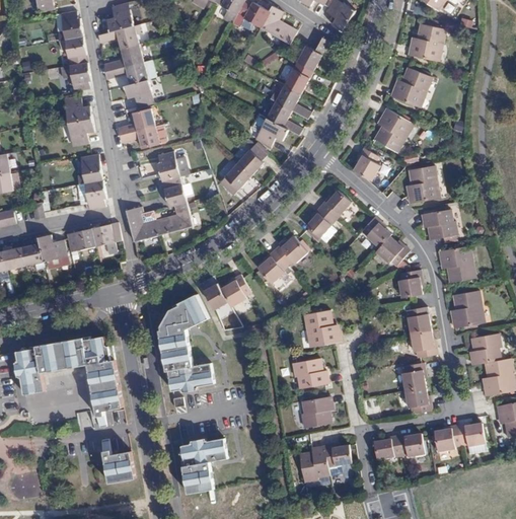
[(34,0),(37,12),(53,9),(51,0),(34,0)]
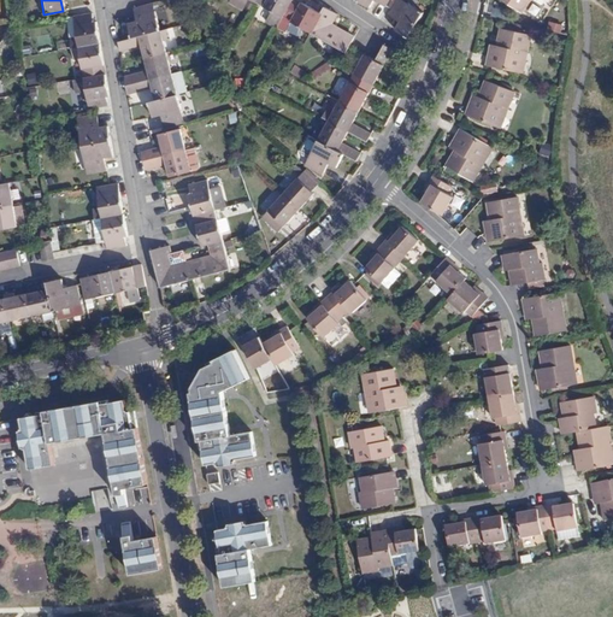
[(252,0),(251,1),(267,11),(263,22),(272,27),(278,17),(287,0),(252,0)]
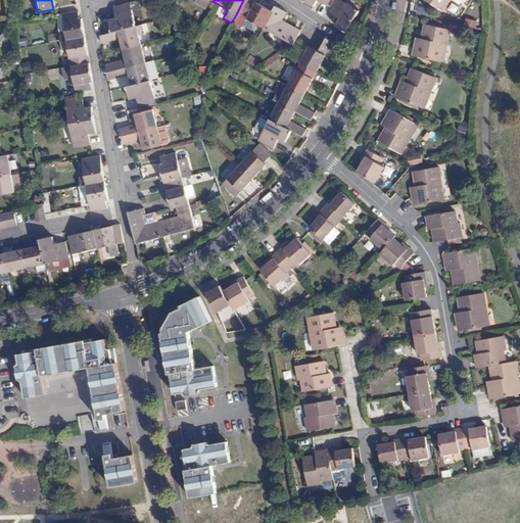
[(250,0),(243,0),(236,14),(243,18),(253,24),(260,27),(269,10),(250,0)]
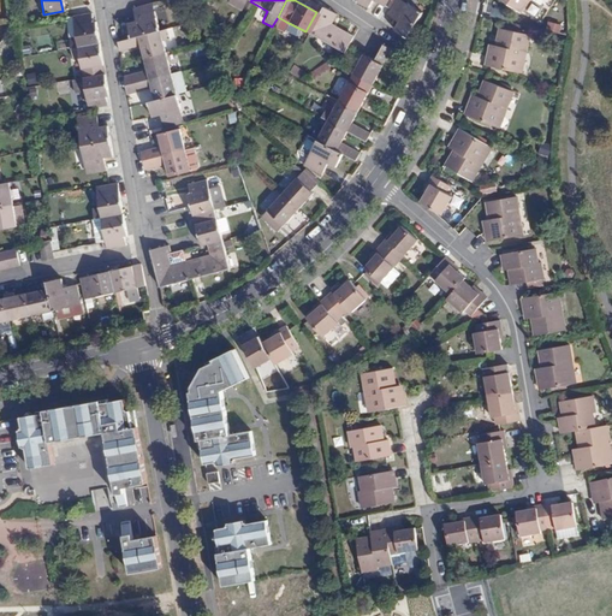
[(405,37),(413,25),(420,11),(400,0),(393,0),(387,11),(385,15),(397,22),(392,30),(405,37)]
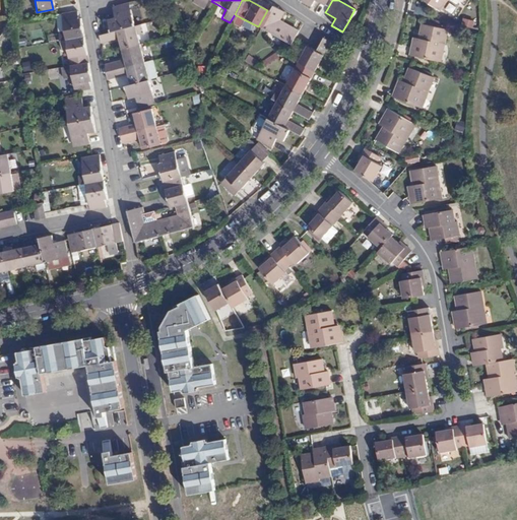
[(421,0),(439,11),(446,0),(421,0)]
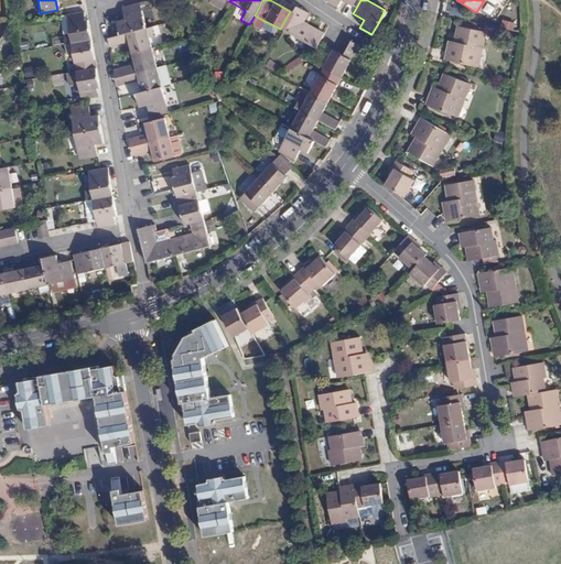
[(118,35),(144,28),(138,2),(120,8),(121,13),(122,19),(115,20),(118,35)]
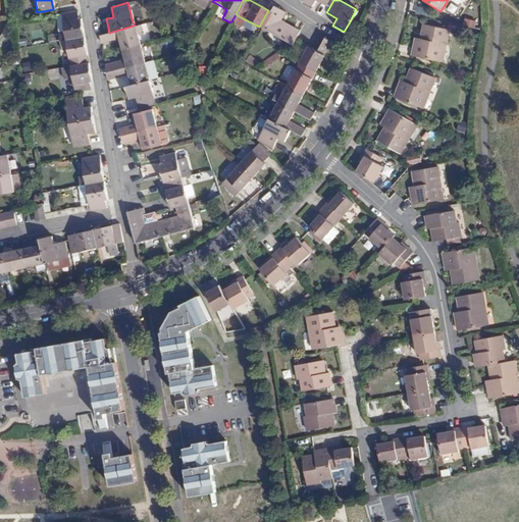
[(271,5),(268,10),(259,27),(288,43),(291,44),(294,40),(300,28),(279,16),(281,12),(271,5)]
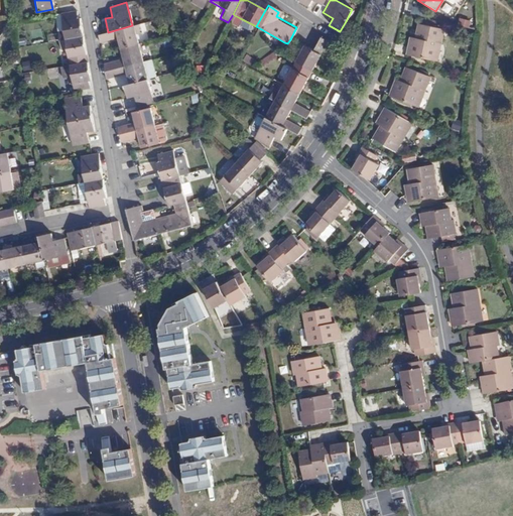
[(58,40),(82,36),(79,18),(77,18),(75,11),(58,13),(61,30),(56,31),(58,40)]
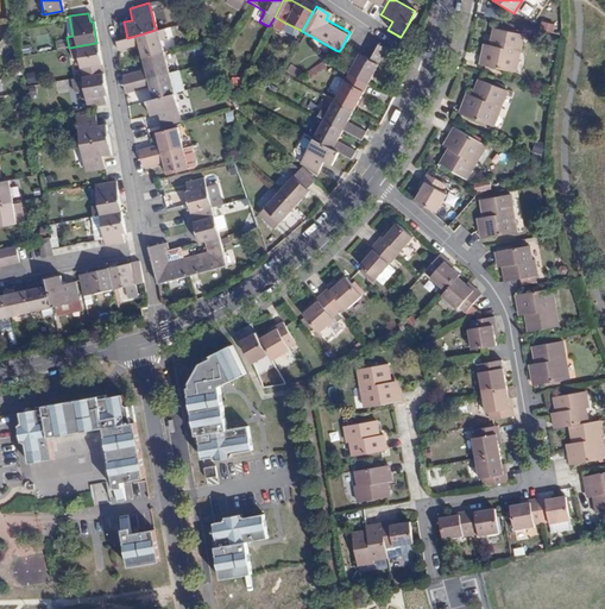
[(69,16),(62,17),(65,37),(67,37),(73,36),(69,16)]
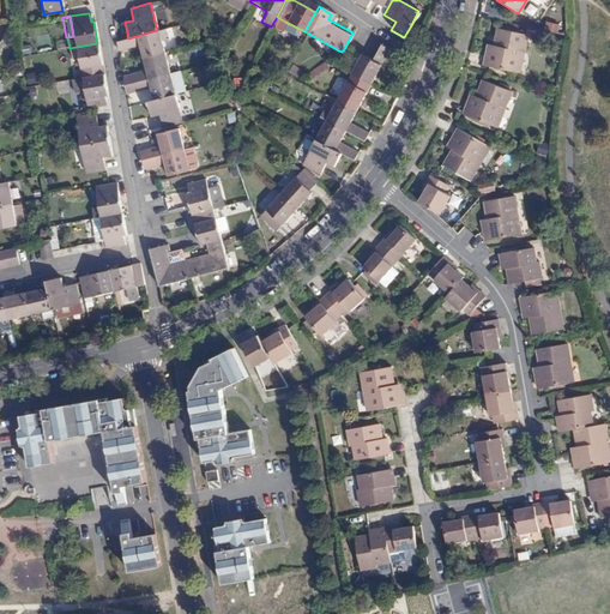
[(297,28),(285,22),(283,28),(293,34),(297,28)]
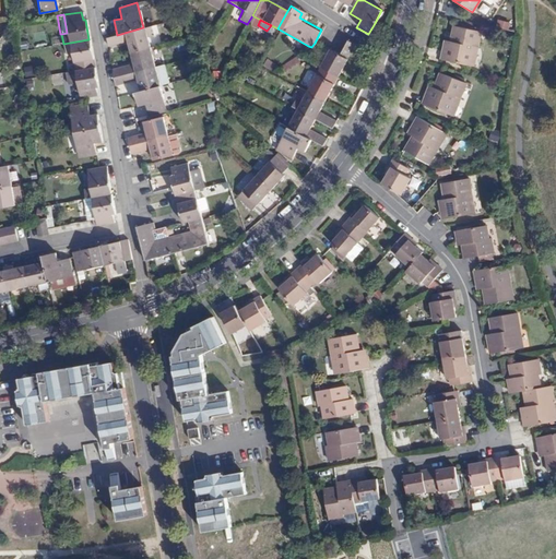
[(480,32),(451,25),(448,42),(447,47),(441,46),(439,59),(442,60),(470,66),(473,47),(476,48),(480,32)]
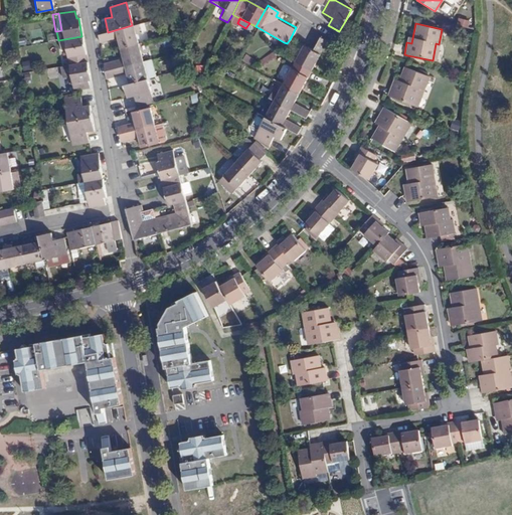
[(119,48),(138,43),(135,33),(140,32),(138,24),(132,25),(108,32),(97,35),(98,42),(116,38),(119,48)]
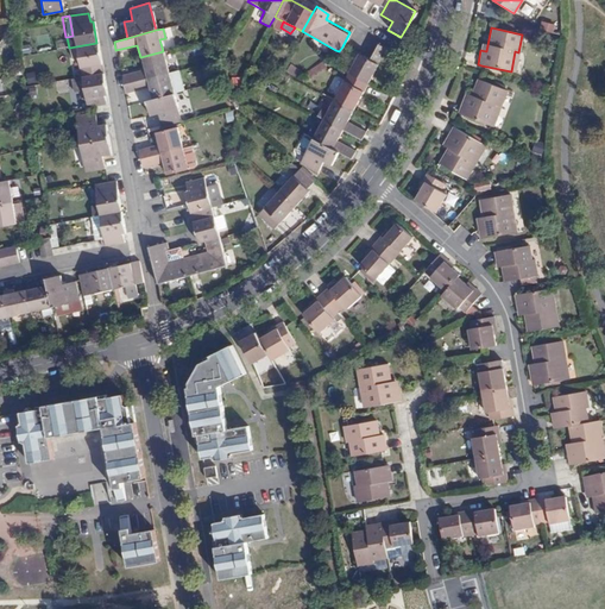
[(77,56),(80,77),(101,74),(96,43),(69,48),(70,57),(77,56)]
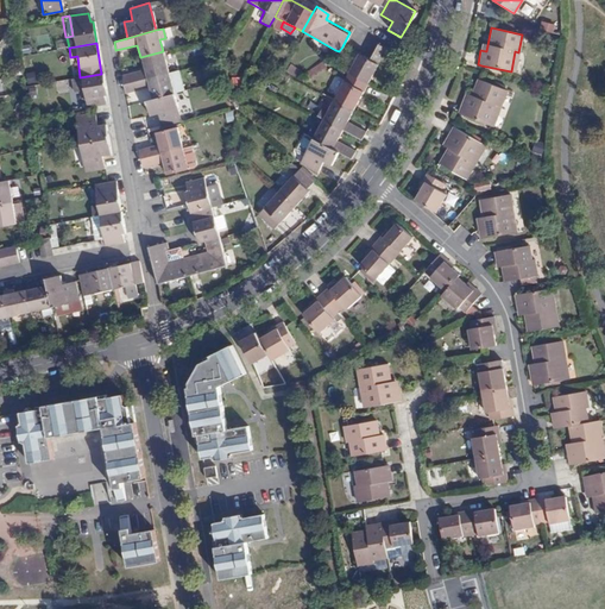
[(350,67),(346,73),(366,83),(380,56),(385,58),(389,51),(377,44),(367,60),(357,54),(350,67)]
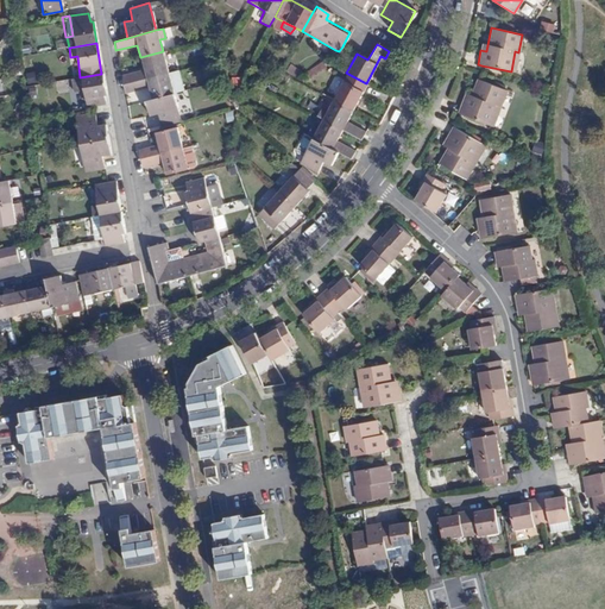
[(357,54),(348,49),(340,63),(350,67),(357,54)]
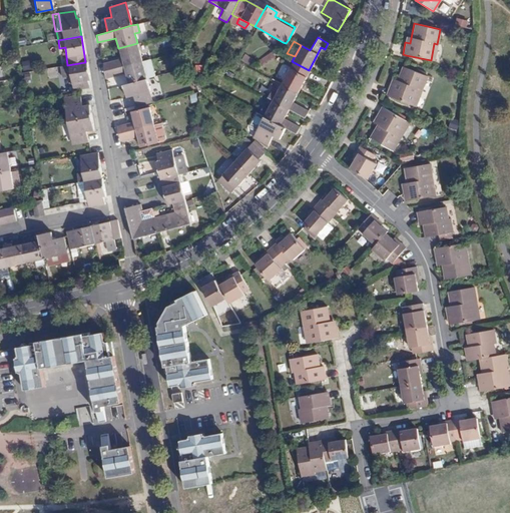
[(102,71),(141,61),(137,43),(118,48),(120,57),(101,62),(102,71)]
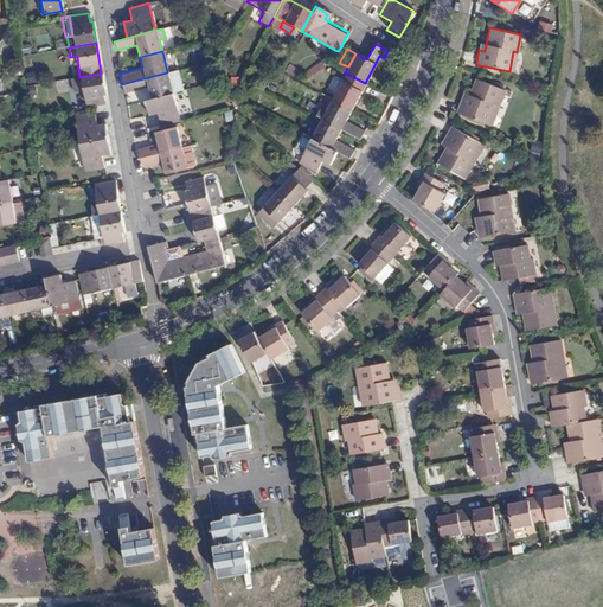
[(121,84),(122,94),(148,87),(151,98),(173,93),(167,72),(121,84)]
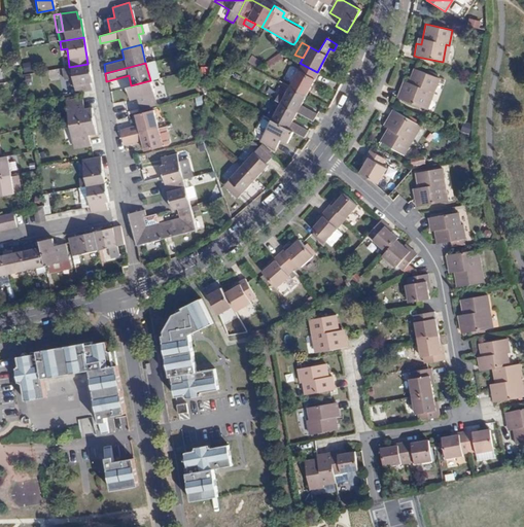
[(317,72),(300,63),(287,86),(305,96),(317,72)]
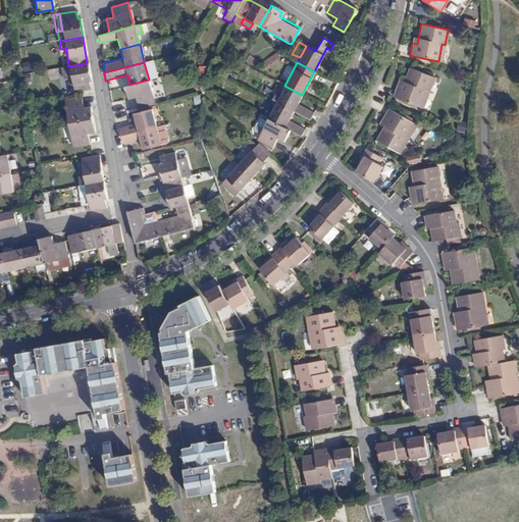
[(70,76),(73,92),(79,91),(89,89),(88,82),(90,82),(87,63),(68,66),(60,67),(62,77),(70,76)]
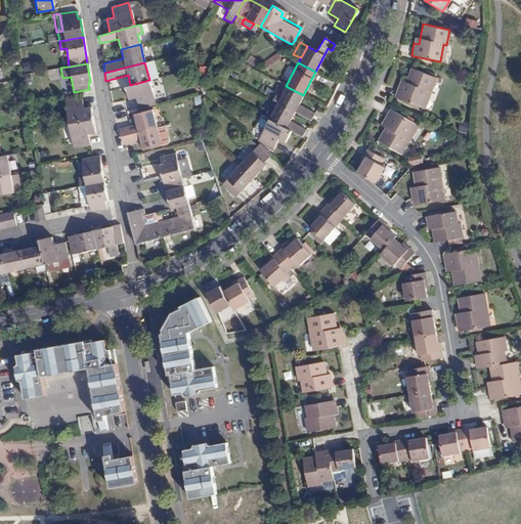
[(436,78),(410,68),(404,83),(403,87),(398,86),(393,97),(421,107),(427,91),(431,92),(436,78)]
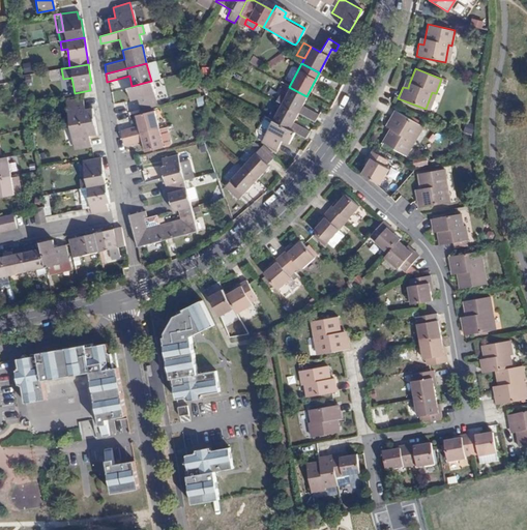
[(137,98),(140,112),(157,107),(152,87),(151,81),(132,86),(125,88),(129,100),(137,98)]
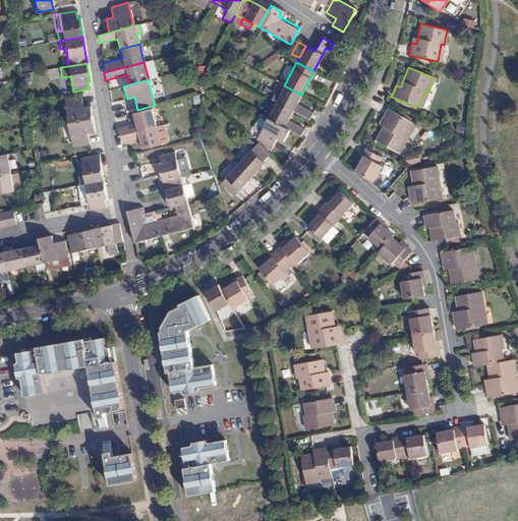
[(270,99),(275,102),(292,111),(307,120),(312,112),(297,104),(301,95),(284,85),(280,93),(275,91),(270,99)]
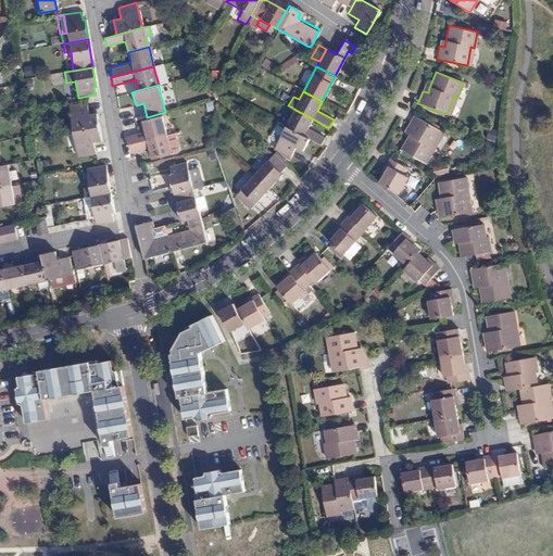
[(450,116),(457,98),(453,97),(447,114),(450,116)]
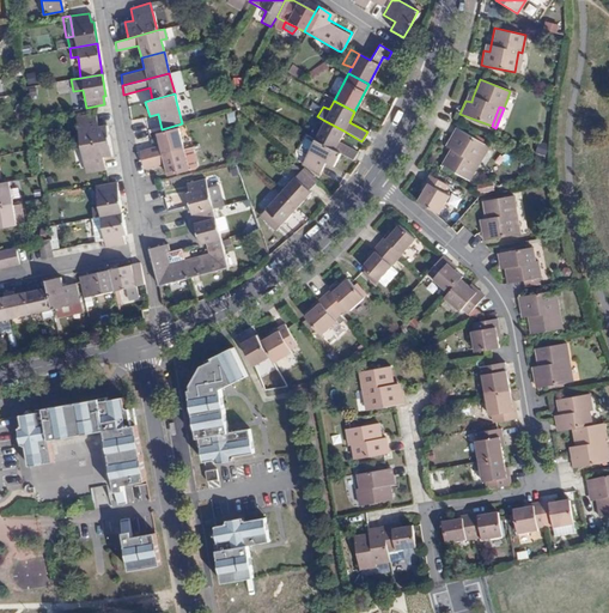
[(75,116),(79,145),(108,140),(105,125),(96,127),(93,113),(89,114),(80,115),(75,116)]
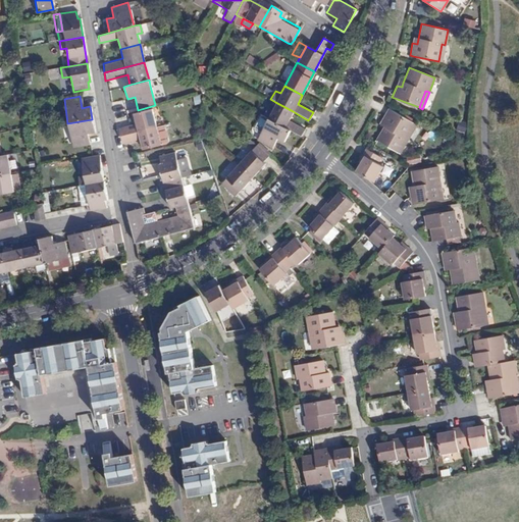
[(290,132),(300,137),(304,129),(289,119),(293,111),(275,102),(271,110),(266,108),(261,115),(266,118),(290,132)]
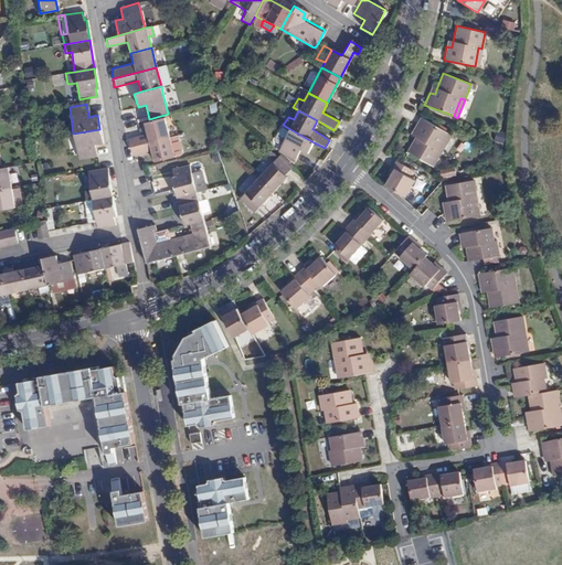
[(128,147),(168,137),(162,117),(142,123),(145,135),(127,139),(128,147)]
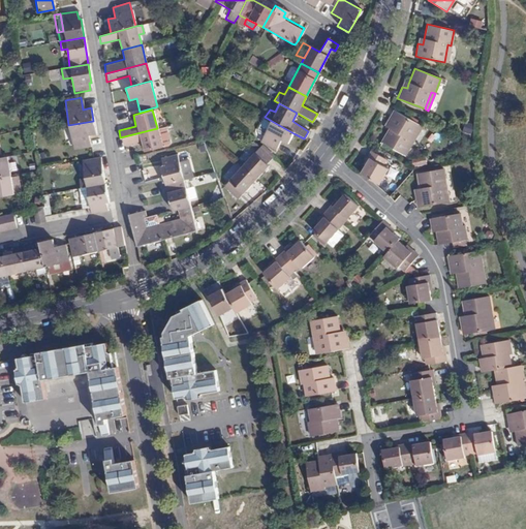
[(421,127),(393,111),(387,121),(391,124),(388,129),(380,142),(401,154),(410,138),(413,141),(421,127)]
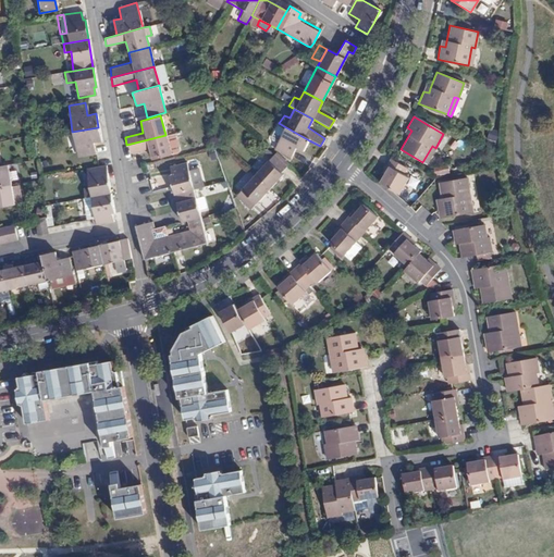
[(309,140),(284,126),(272,149),(290,159),(295,147),(303,151),(309,140)]
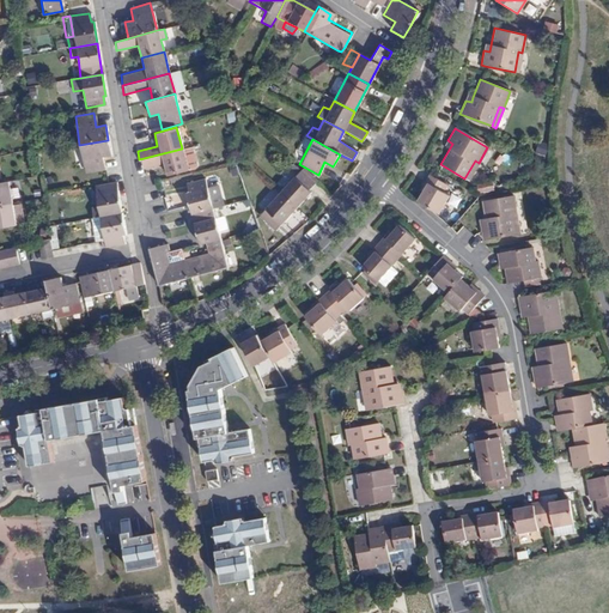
[(108,140),(79,145),(84,174),(103,170),(101,157),(110,156),(108,140)]
